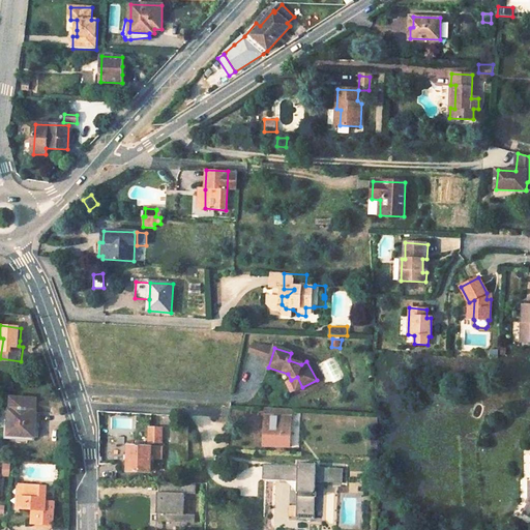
[(297,377),(291,380),(296,390),(302,387),(297,377)]
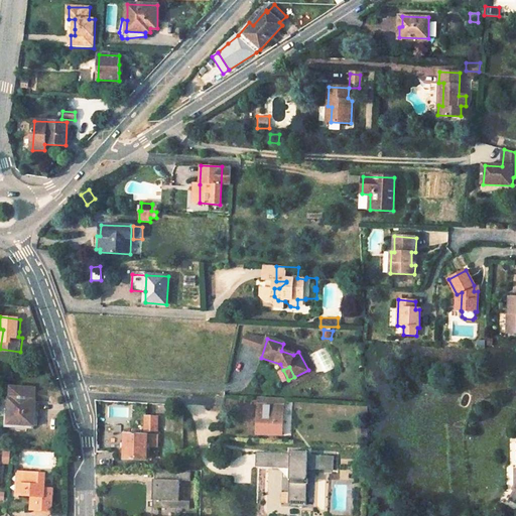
[(12,400),(11,400),(10,417),(6,416),(5,429),(20,430),(21,426),(37,428),(38,414),(34,413),(35,402),(34,402),(35,390),(13,388),(12,400)]
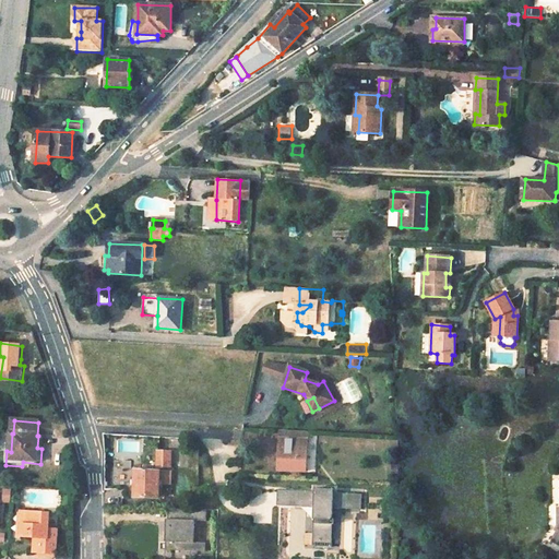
[(308,431),(281,430),(278,471),(306,472),(308,431)]
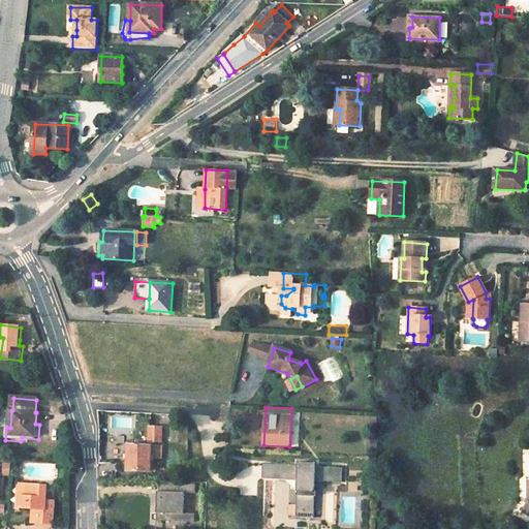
[(160,427),(150,426),(149,441),(160,441),(160,427)]
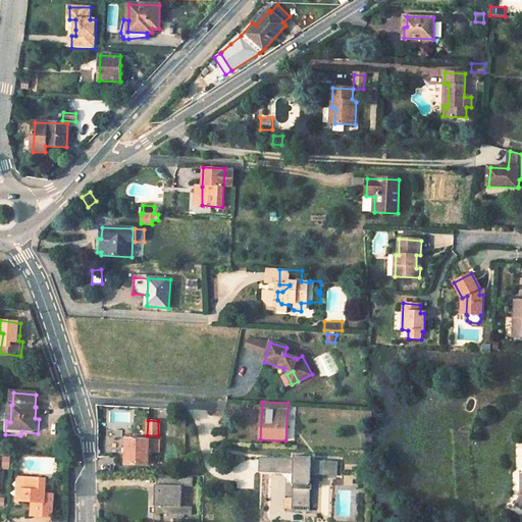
[(159,440),(126,439),(125,464),(148,465),(149,454),(159,454),(159,440)]
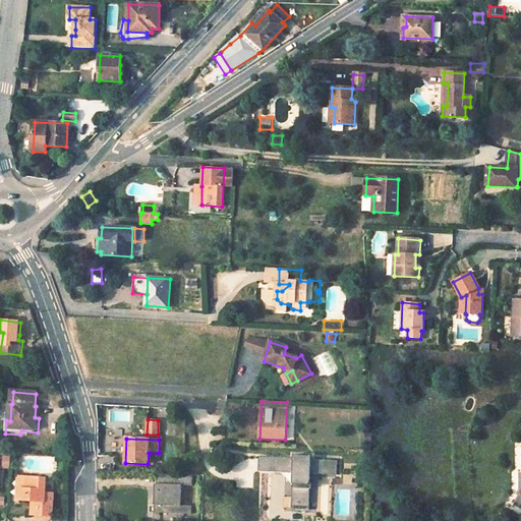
[(309,484),(310,474),(325,475),(325,460),(311,460),(311,456),(294,456),(293,459),(259,457),(258,472),(292,473),(291,510),(308,511),(309,489),(310,489),(311,484),(309,484)]
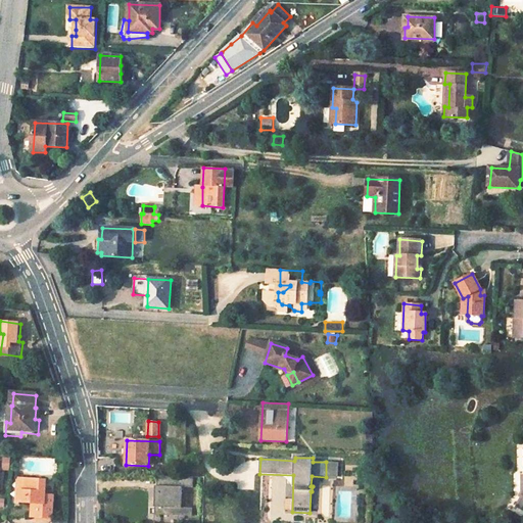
[(339,463),(326,462),(326,477),(338,477),(339,463)]
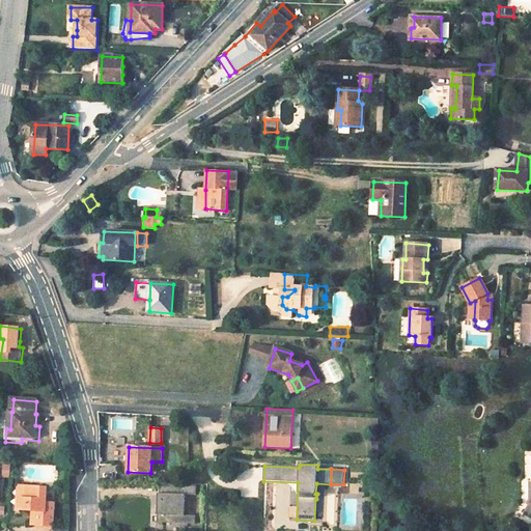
[(175,474),(166,473),(166,481),(175,482),(175,474)]
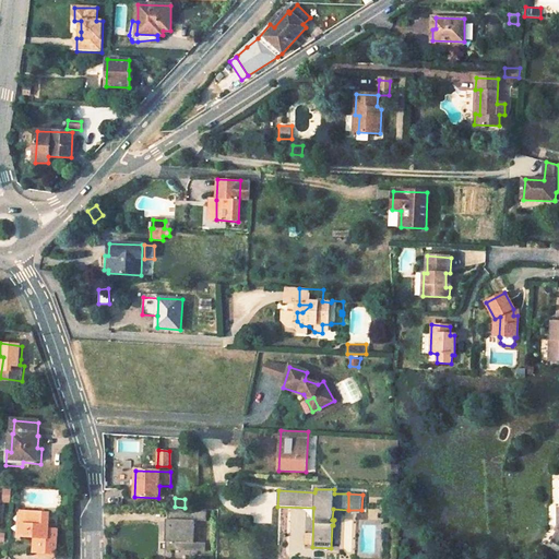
[(190,558),(191,551),(205,552),(205,543),(195,542),(195,522),(209,522),(209,510),(169,509),(169,521),(165,521),(164,558),(190,558)]
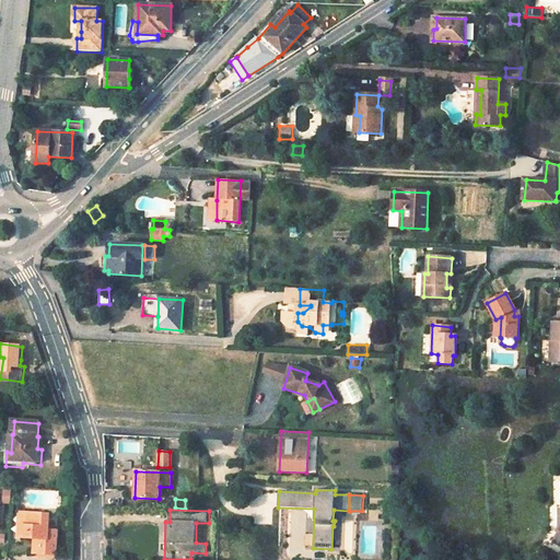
[(23,514),(15,513),(14,538),(19,539),(20,528),(22,528),(23,514)]
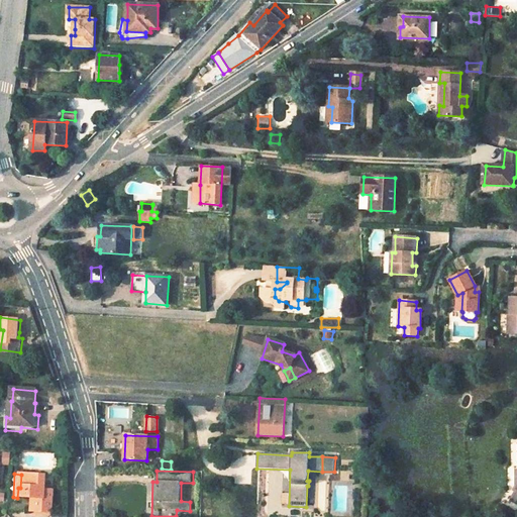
[(39,476),(21,475),(20,488),(18,488),(17,498),(26,498),(30,499),(30,510),(44,512),(44,491),(39,491),(38,489),(39,476)]
